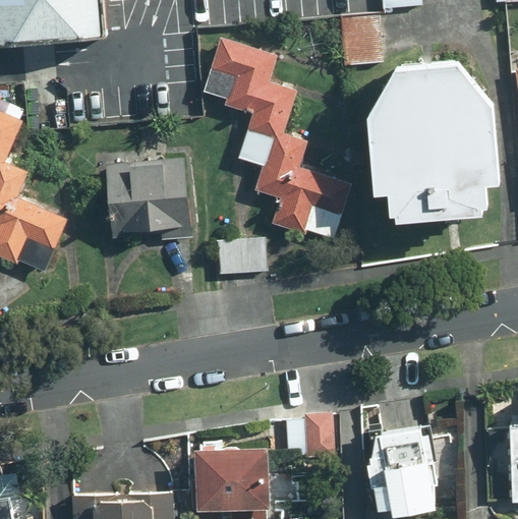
[(0,37),(100,29),(97,0),(0,0),(0,37)]
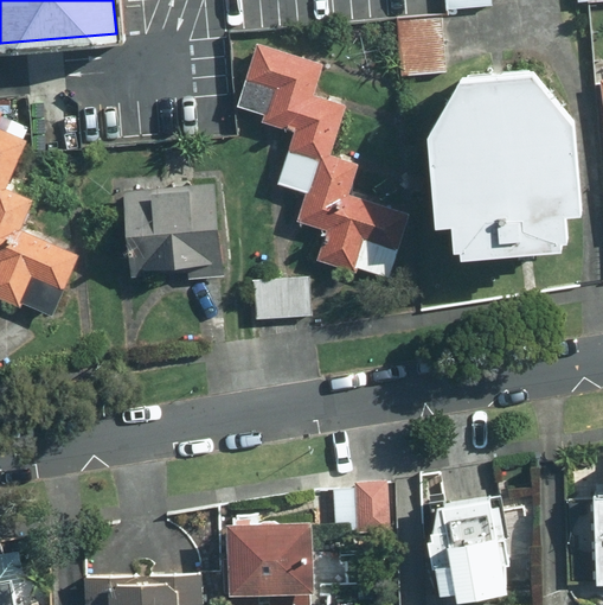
[(398,74),(443,70),(438,13),(393,17),(398,74)]
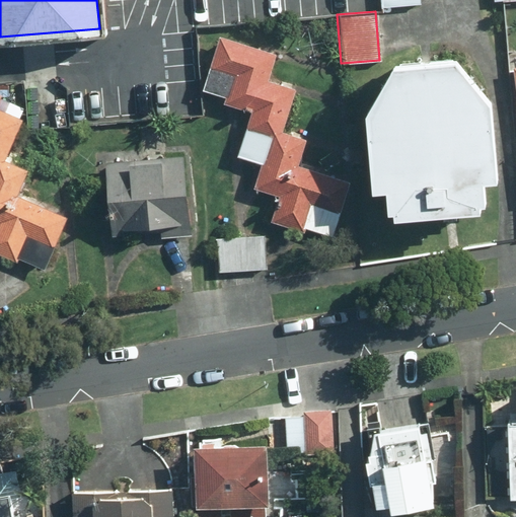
[(284,214),(281,221),(330,237),(348,182),(297,166),(305,142),(282,135),(296,88),(267,79),(275,54),(219,35),(202,90),(224,97),(223,102),(251,112),(237,157),(264,165),(255,191),(279,198),(275,211),(284,214)]
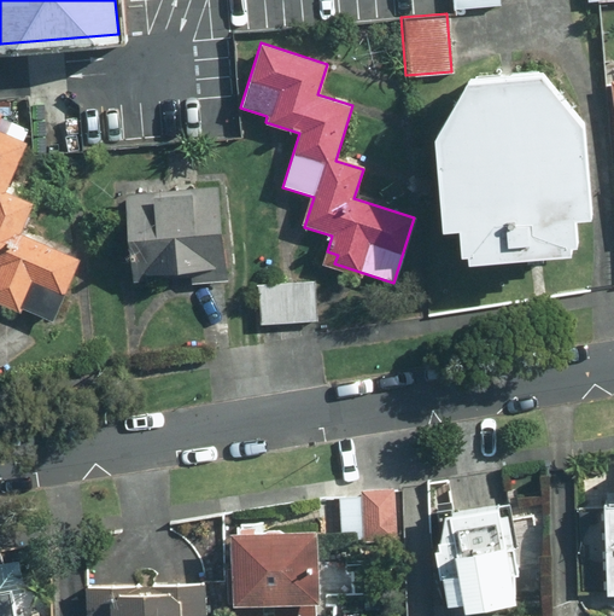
[(471,256),(471,263),(579,260),(578,222),(591,221),(588,131),(543,74),(471,79),(437,134),(443,234),(461,233),(462,257),(471,256)]
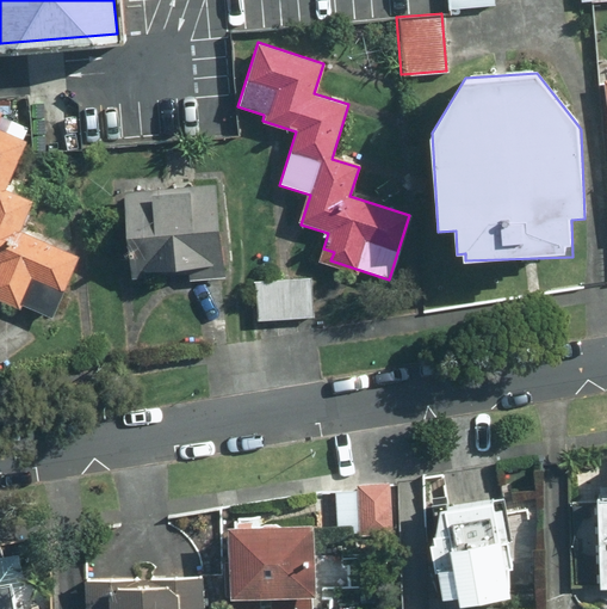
[(0,294),(48,317),(76,253),(22,228),(33,200),(2,185),(7,174),(29,129),(0,115),(0,294)]
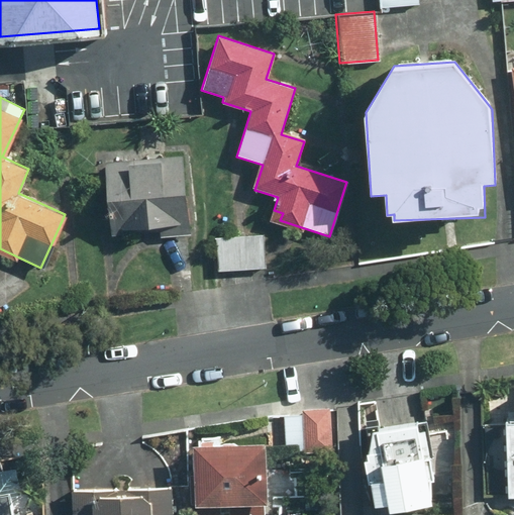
[(127,236),(150,235),(187,233),(184,158),(105,161),(108,234),(127,233),(127,236)]
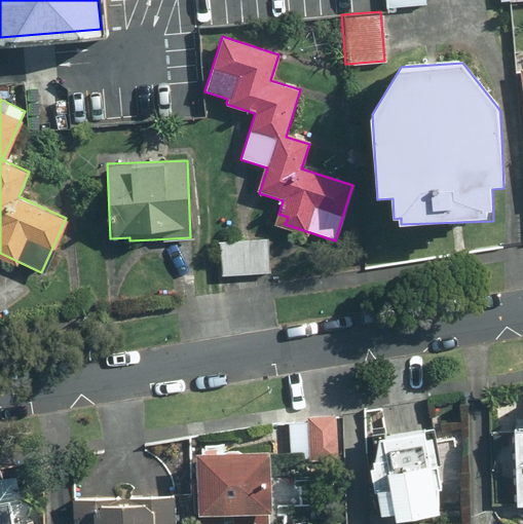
[(270,239),(221,240),(222,272),(270,271),(270,239)]
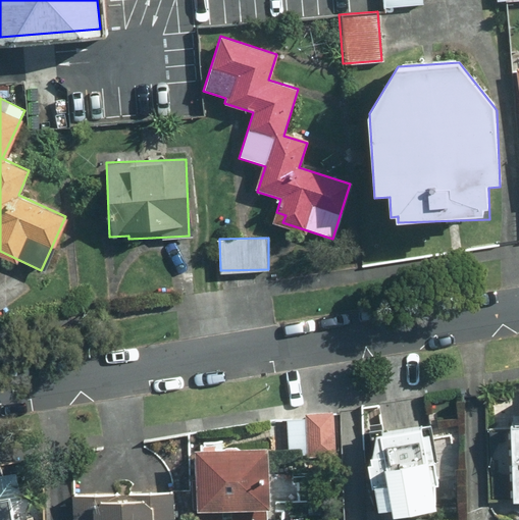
[(274,430),(275,452),(300,450),(301,466),(338,464),(335,414),(286,416),(287,429),(274,430)]
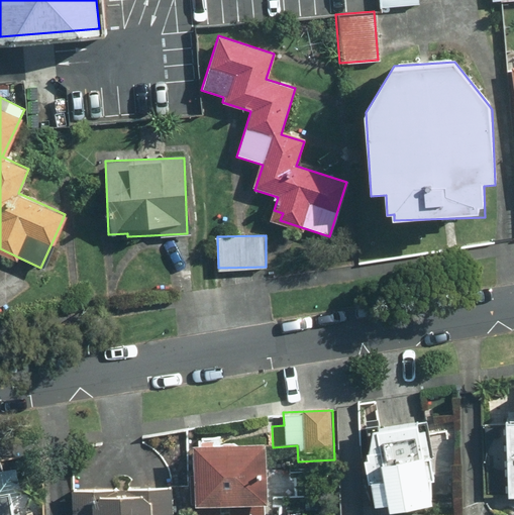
[(418,420),(370,430),(368,438),(364,470),(376,508),(387,504),(389,514),(391,514),(436,506),(418,420)]
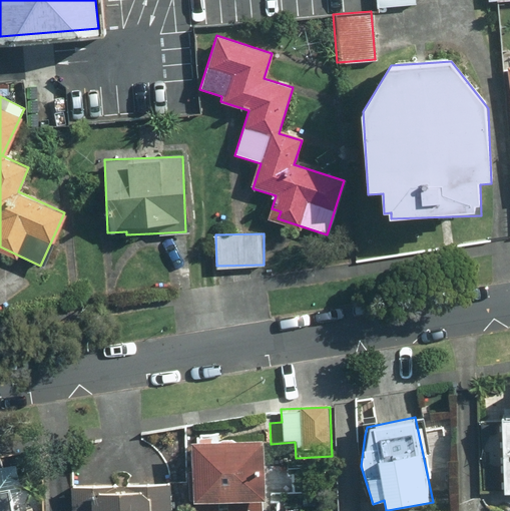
[(509,420),(484,419),(480,492),(509,493),(509,420)]
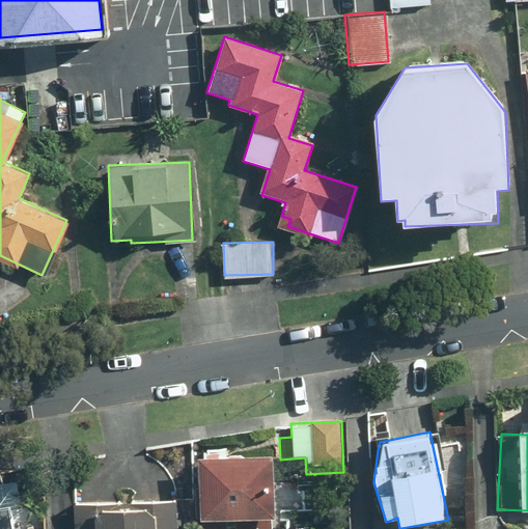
[(273,461),(200,457),(198,517),(271,520),(273,461)]
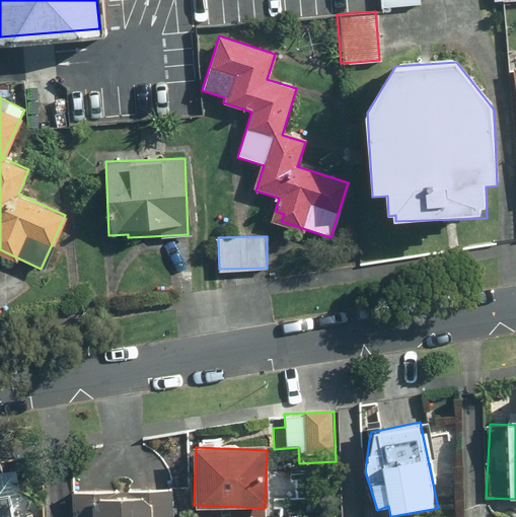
[(170,516),(171,492),(74,491),(73,516),(170,516)]
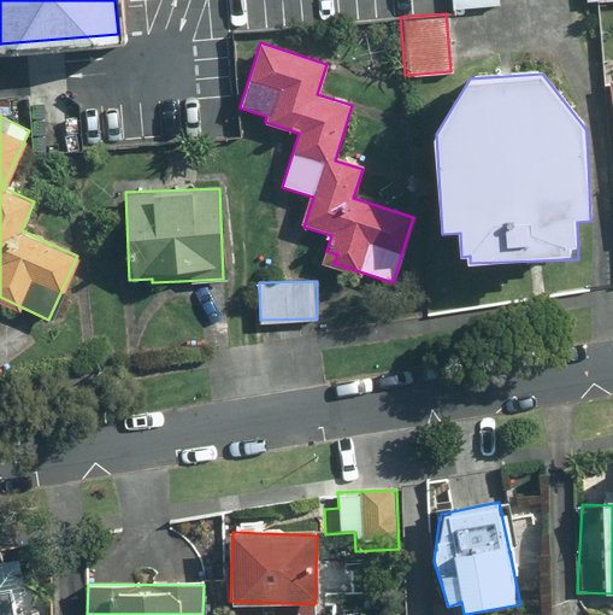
[(0,614),(13,614),(15,597),(0,596),(0,614)]
